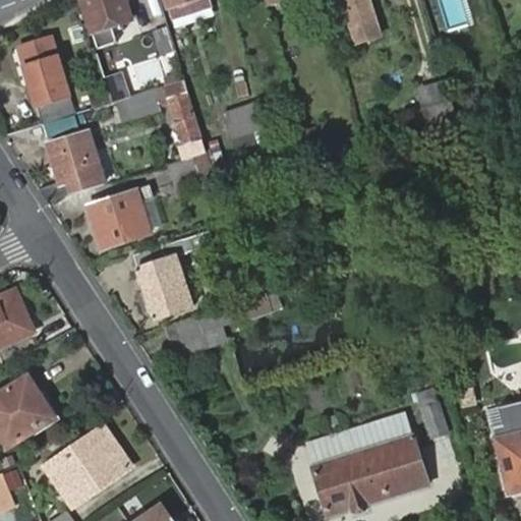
[(83,0),(94,32),(131,20),(124,0),(83,0)]
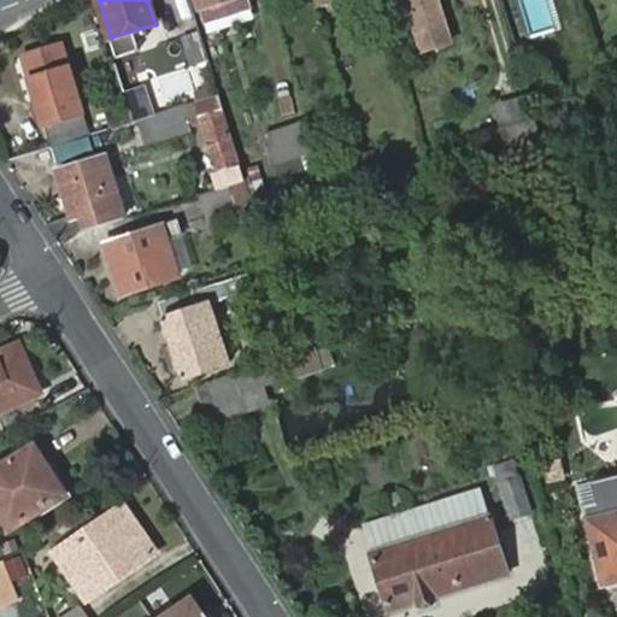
[(197,0),(205,23),(251,9),(253,9),(250,0),(197,0)]
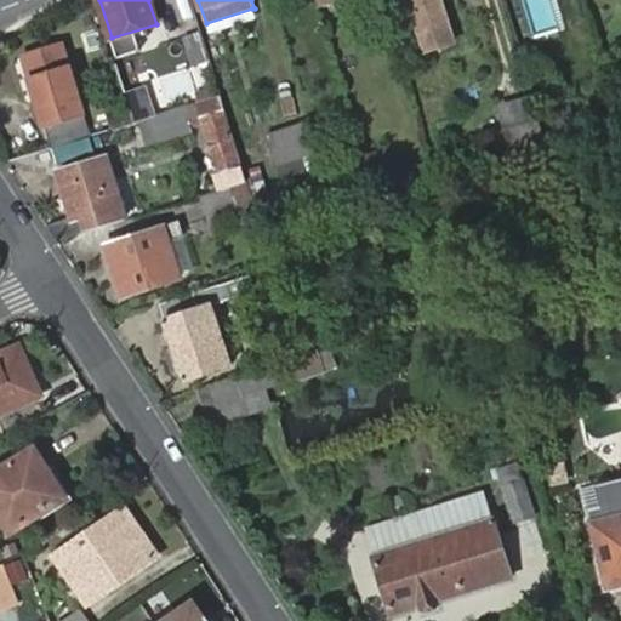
[(410,0),(427,50),(454,41),(439,0),(410,0)]
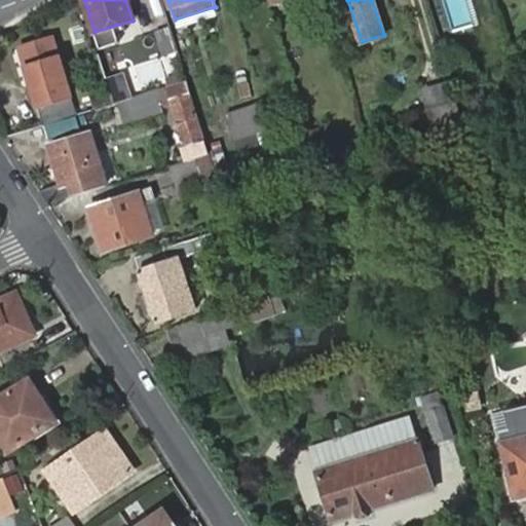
[(214,7),(175,20),(178,28),(216,15),(214,7)]
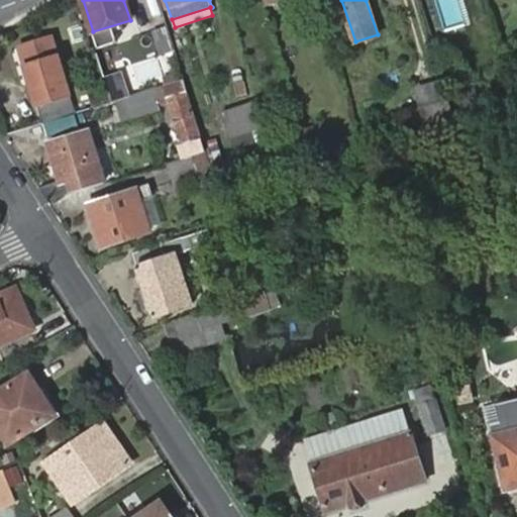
[(176,52),(168,27),(152,31),(161,57),(176,52)]
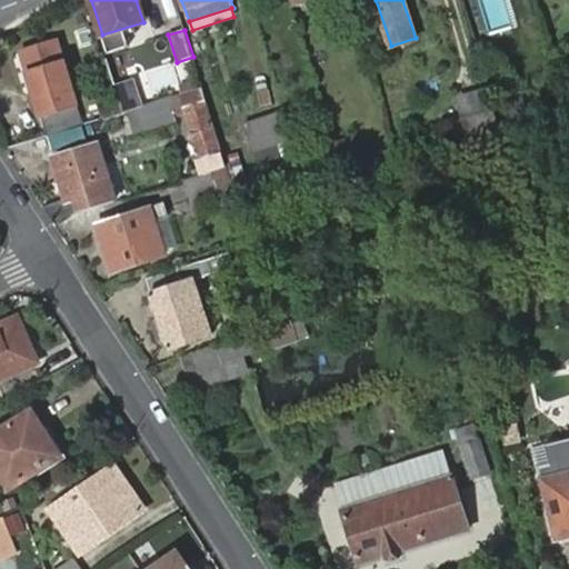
[(19,51),(27,73),(62,61),(56,40),(19,51)]
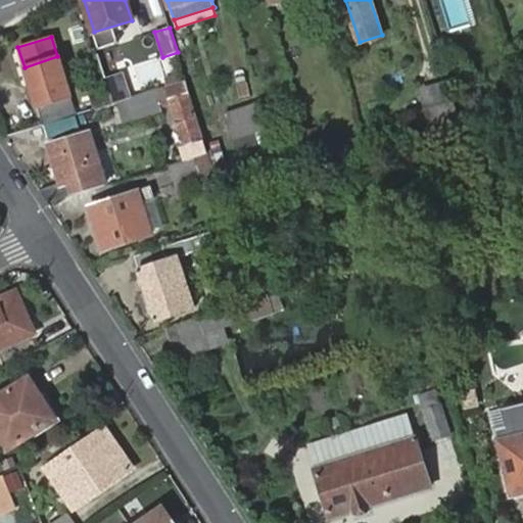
[(107,44),(94,48),(101,68),(114,64),(107,44)]
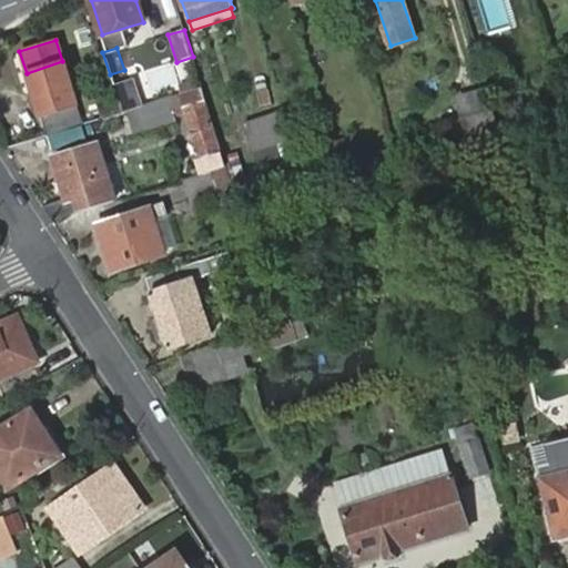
[(27,73),(46,135),(82,124),(62,61),(27,73)]
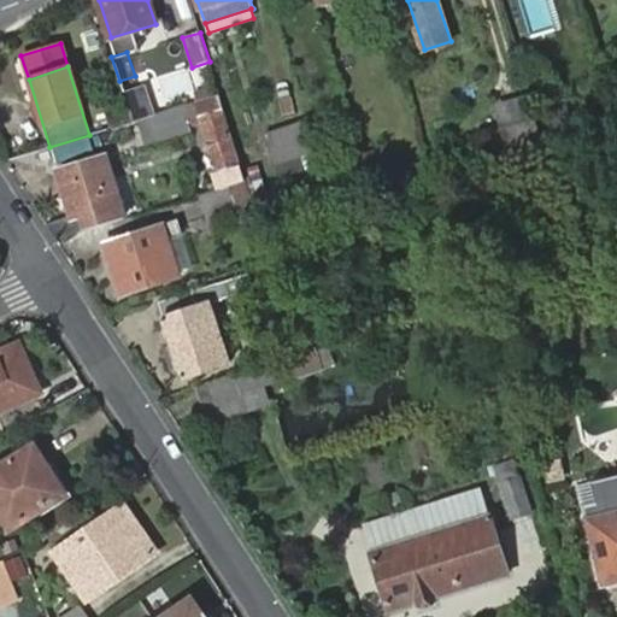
[(133,119),(153,113),(146,86),(125,92),(133,119)]
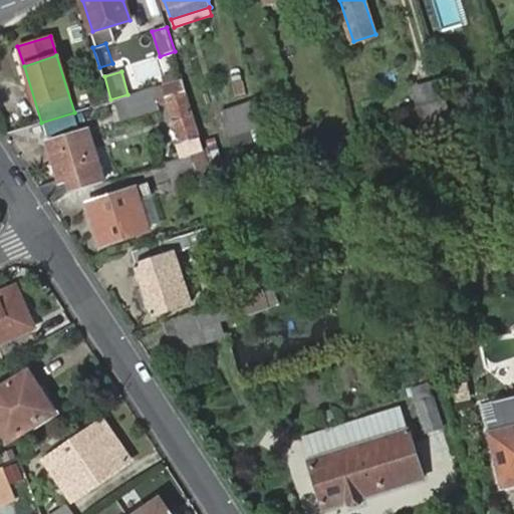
[(165,98),(183,157),(204,150),(199,131),(183,78),(122,97),(125,108),(126,110),(118,110),(121,121),(159,110),(156,101),(165,98)]
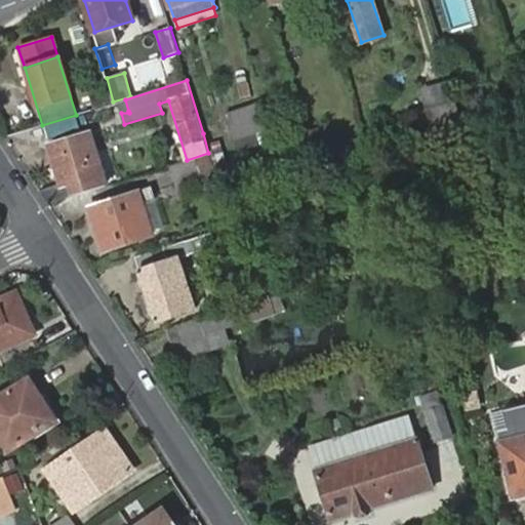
[(423,89),(434,126),(460,118),(449,81),(423,89)]
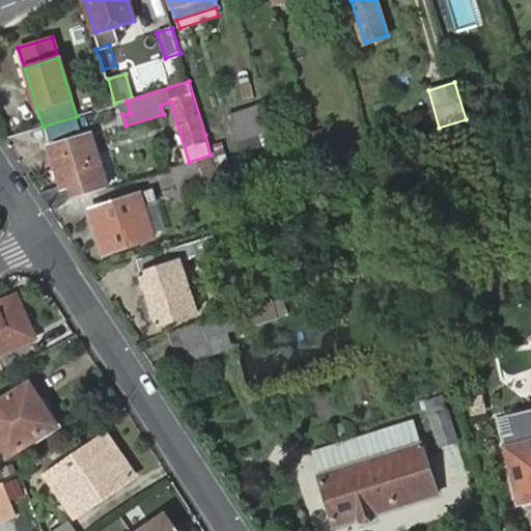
[(127,101),(118,103),(122,114),(130,112),(127,101)]
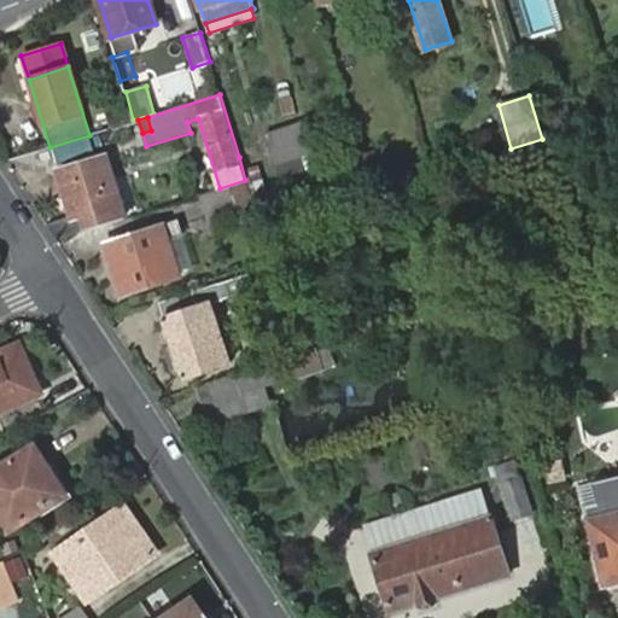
[(266,132),(275,164),(313,153),(302,121),(266,132)]
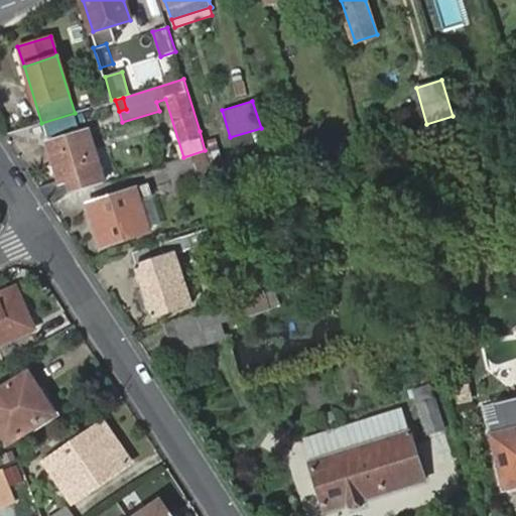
[(200,131),(205,150),(213,175),(227,171),(214,127),(200,131)]
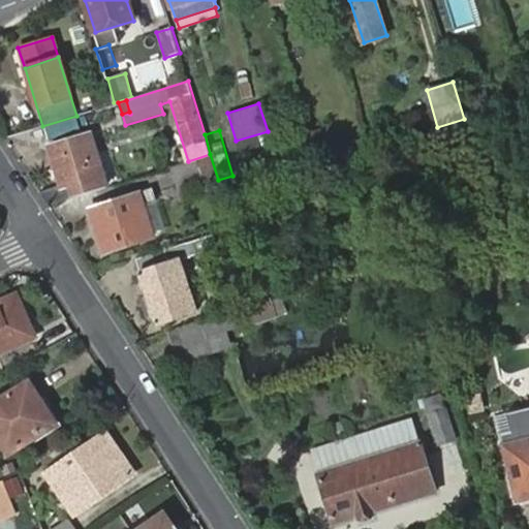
[(268,131),(236,141),(240,153),(265,145),(266,149),(272,147),(268,131)]
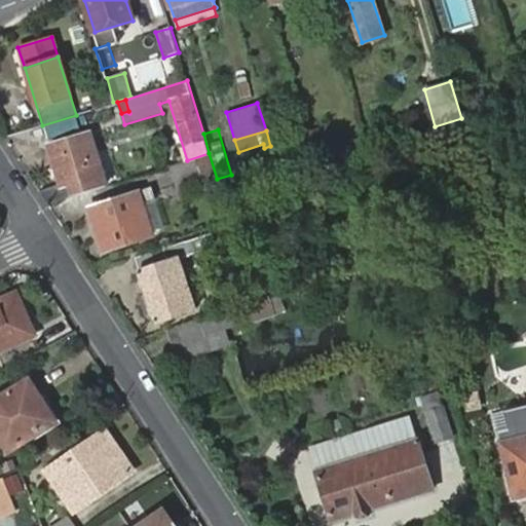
[(89,132),(81,134),(88,156),(97,153),(89,132)]
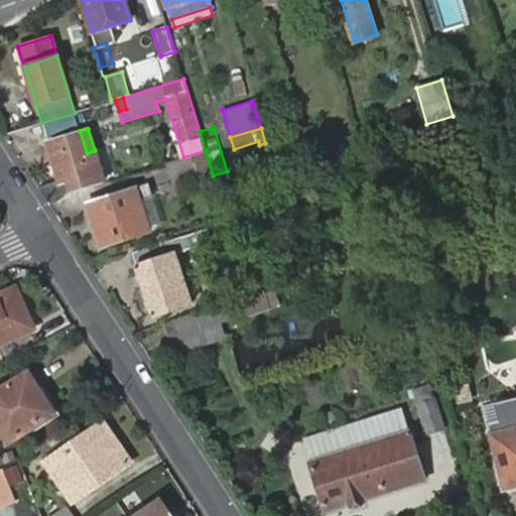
[(37,186),(46,200),(105,181),(95,150),(87,153),(80,131),(47,141),(59,179),(37,186)]
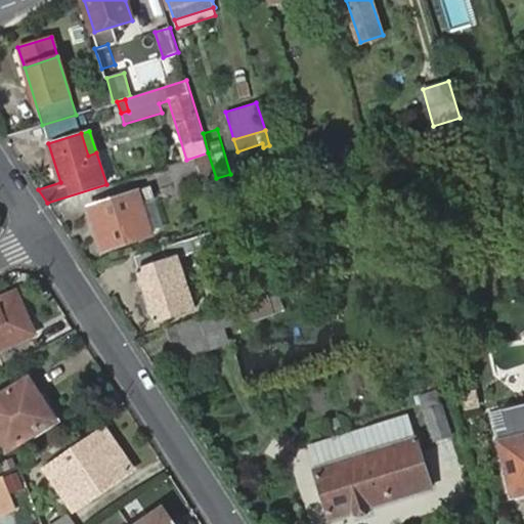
[(334,149),(314,155),(316,162),(336,156),(334,149)]
